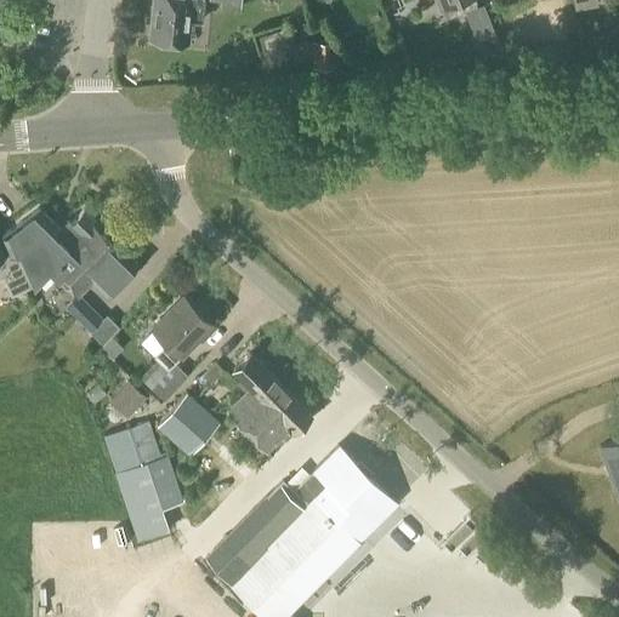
[(188,46),(192,0),(157,0),(153,43),(188,46)]
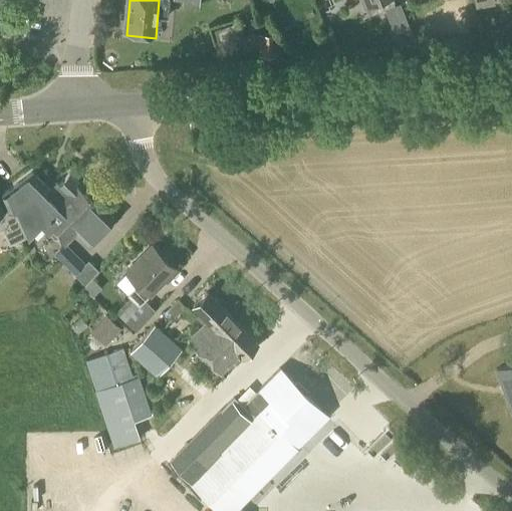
[(199,11),(199,0),(175,0),(175,3),(183,3),(183,10),(199,11)]
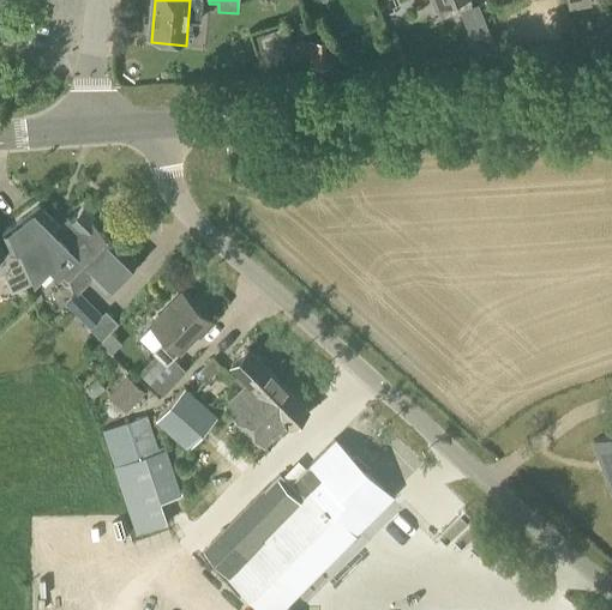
[(581,0),(569,0),(571,11),(583,10),(581,0)]
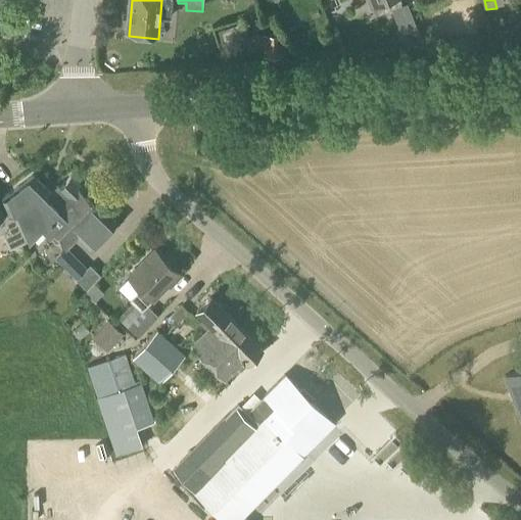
[(409,7),(392,12),(397,25),(413,18),(409,7)]
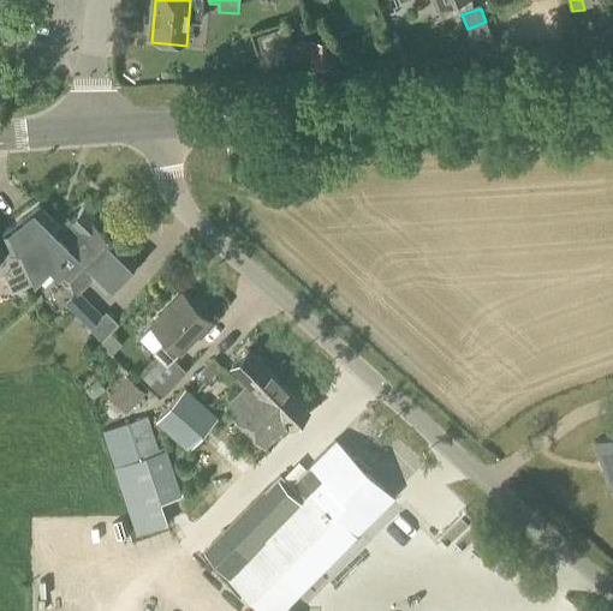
[(262,54),(286,47),(281,31),(257,40),(262,54)]
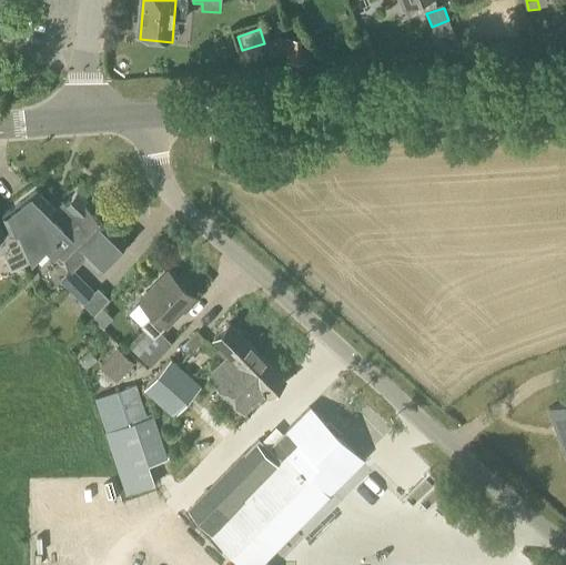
[(307,40),(285,40),(286,64),(307,64),(307,40)]
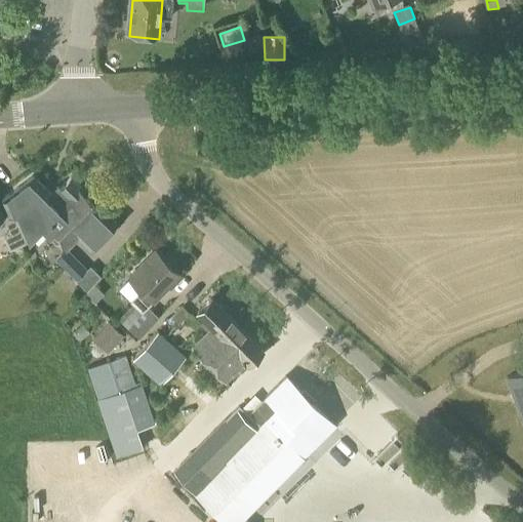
[(9,219),(22,248),(30,244),(30,245),(43,232),(51,240),(50,240),(65,254),(56,263),(87,293),(102,279),(91,269),(88,272),(69,252),(79,242),(91,253),(118,227),(105,213),(103,215),(86,200),(88,198),(73,183),(61,194),(59,192),(51,199),(34,181),(3,205),(9,219)]
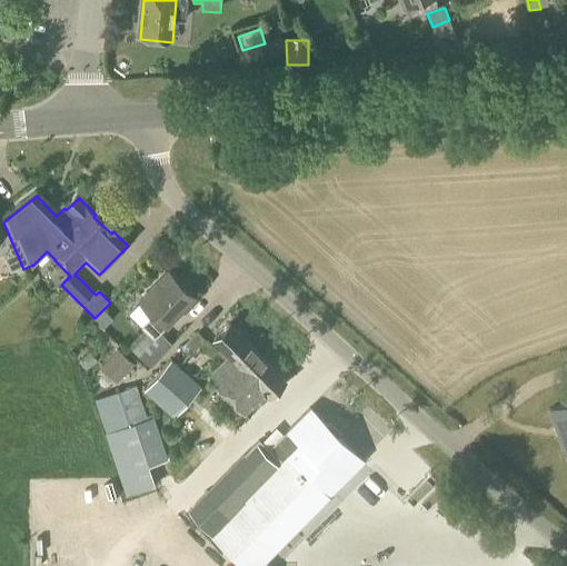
[(23,269),(10,238),(3,241),(0,234),(0,258),(6,256),(12,274),(23,269)]
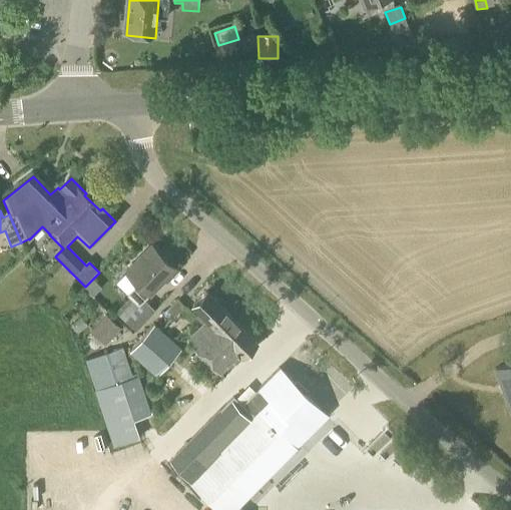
[(168,284),(178,274),(153,249),(128,276),(139,287),(128,299),(130,300),(116,315),(125,324),(139,309),(166,282),(168,284)]
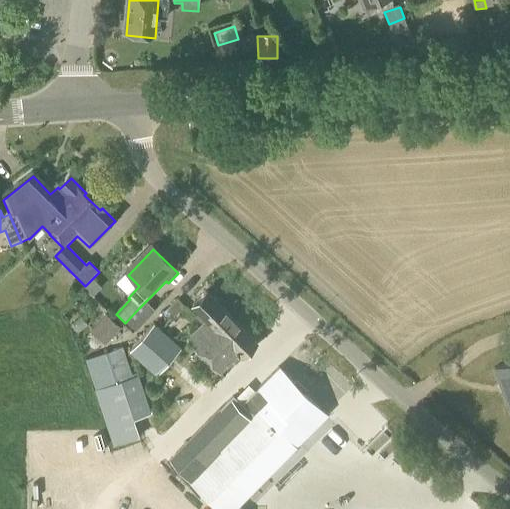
[(217,333),(231,318),(208,295),(193,309),(208,324),(217,333)]
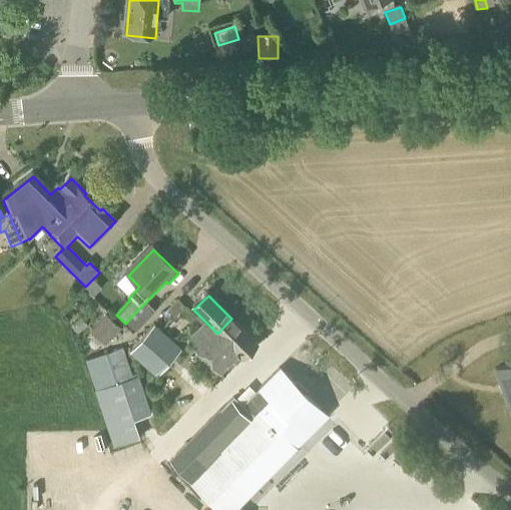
[(175,321),(186,310),(178,303),(168,314),(175,321)]
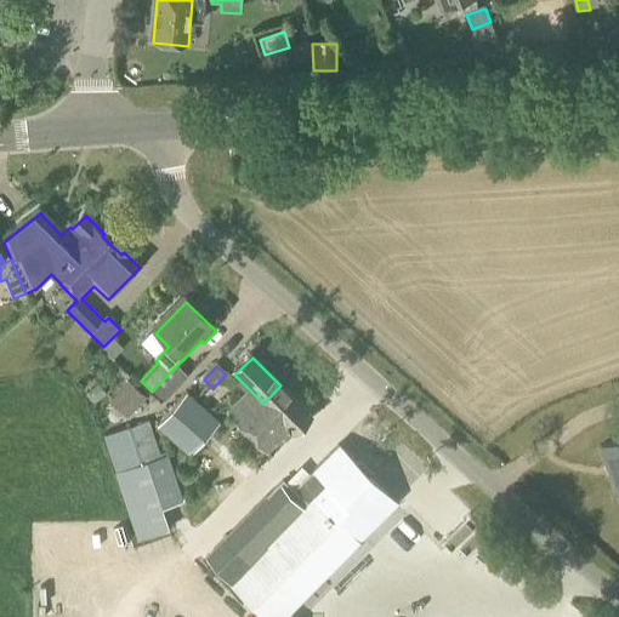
[(129,421),(147,401),(130,384),(112,405),(129,421)]
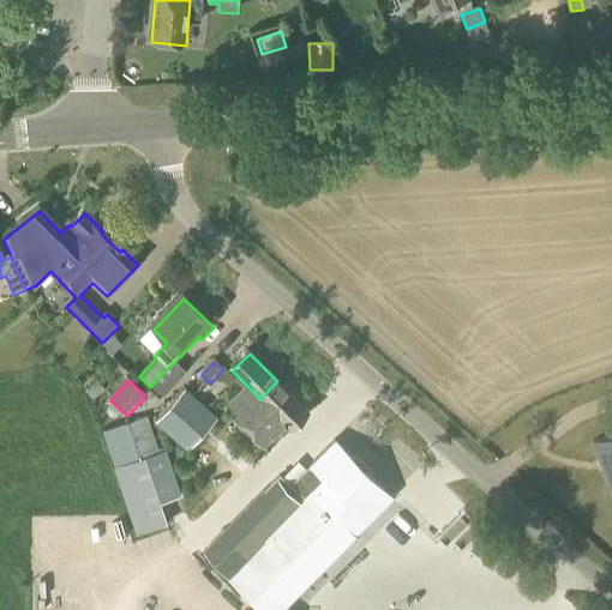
[(261,399),(250,388),(227,411),(265,451),(288,428),(292,432),(310,414),(277,381),(261,399)]
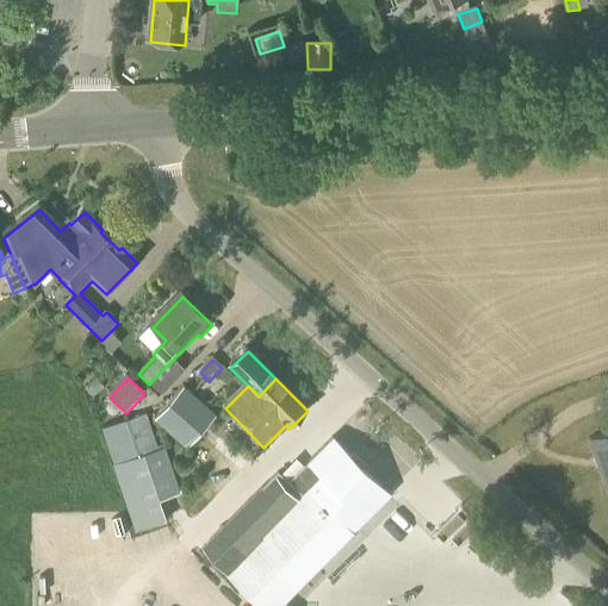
[(187,451),(218,418),(186,388),(155,422),(187,451)]
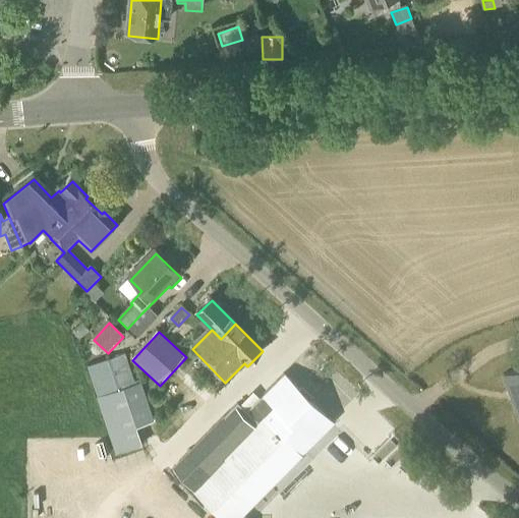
[(134,387),(126,357),(88,368),(115,457),(117,456),(130,500),(162,491),(158,474),(151,476),(136,428),(154,423),(142,385),(134,387)]
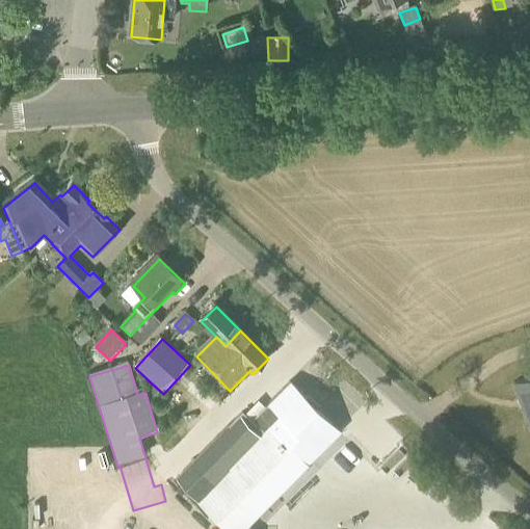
[(305,378),(310,390),(325,382),(320,371),(305,378)]
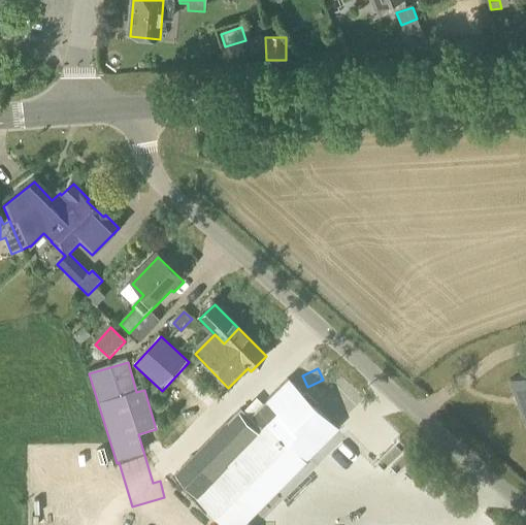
[(525,379),(512,384),(525,422),(525,379)]
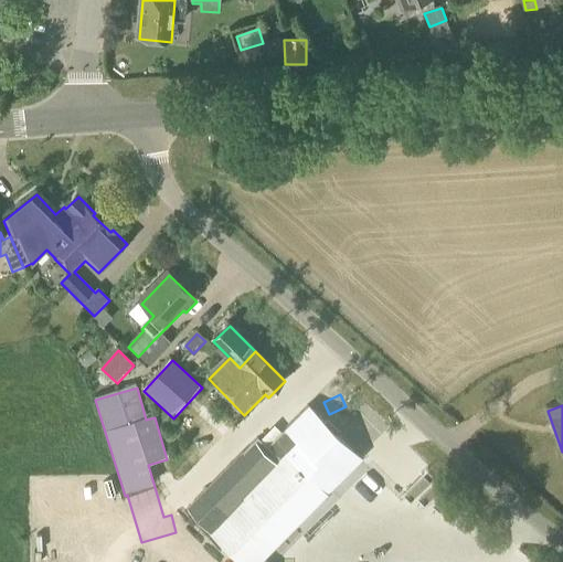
[(262,561),(308,516),(248,454),(190,511),(238,561),(262,561)]
